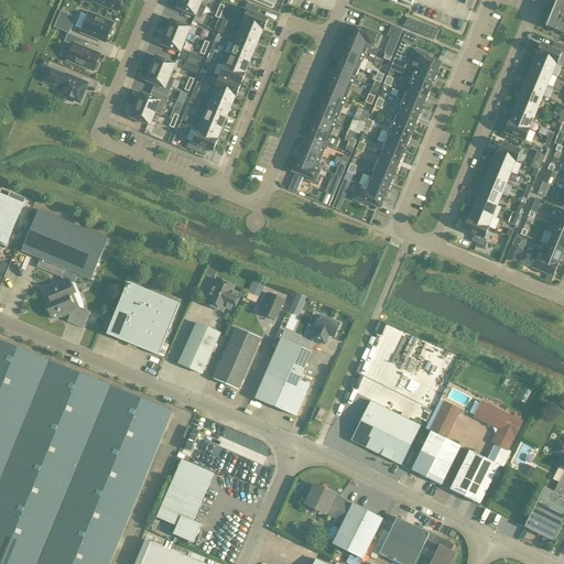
[(93,0),(93,2),(118,13),(122,0),(93,0)]
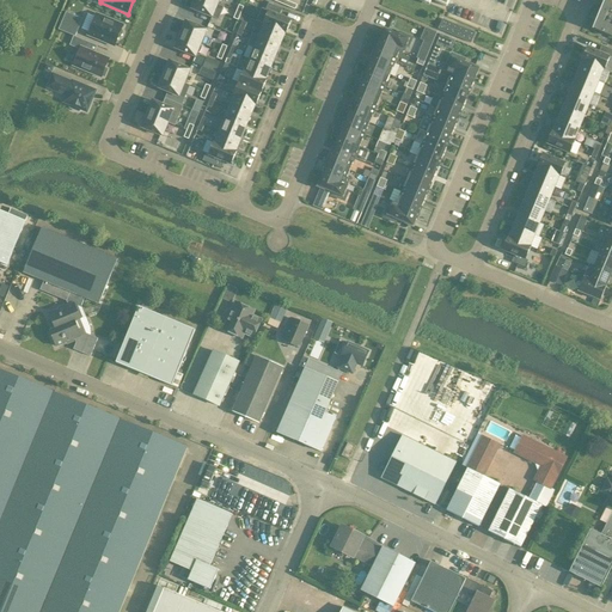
[(194,2),(191,8),(219,20),(225,7),(221,6),(218,4),(207,0),(193,0),(193,1),(194,2)]
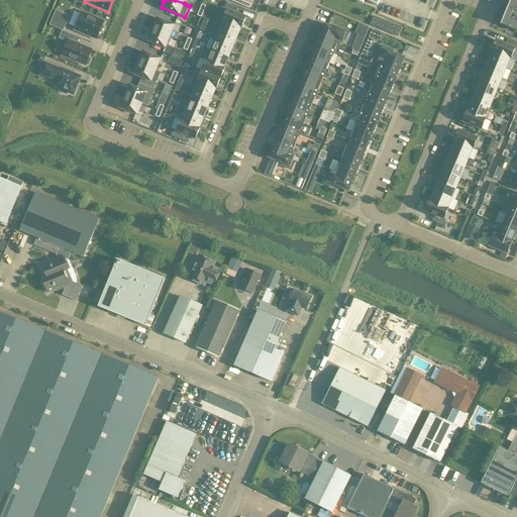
[(239,0),(236,0),(236,3),(248,8),(249,8),(250,4),(239,0)]
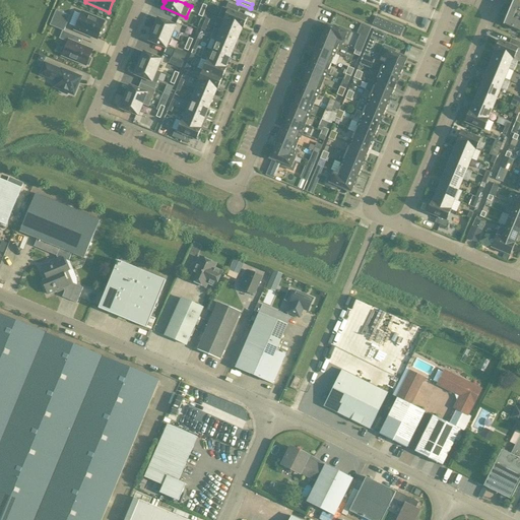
[(519,2),(513,0),(510,9),(519,12),(519,2)]
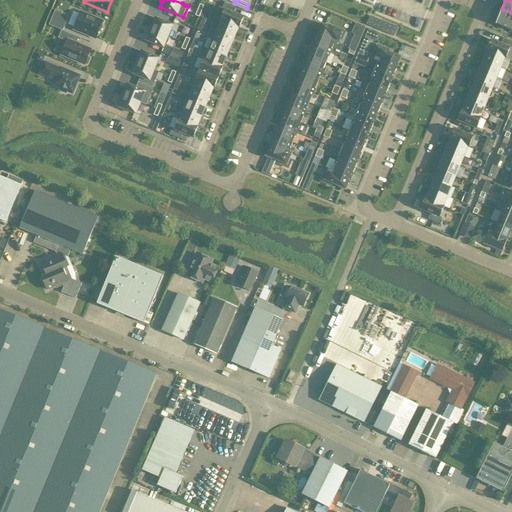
[(224,10),(220,20),(221,21),(222,21),(239,28),(244,17),(234,13),(236,7),(225,3),(222,9),(224,10)]
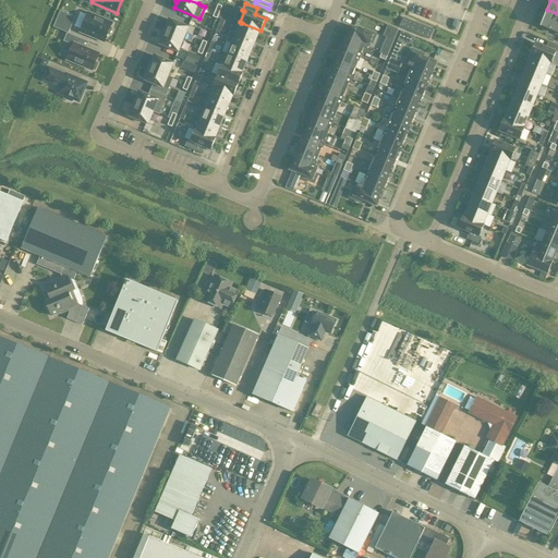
[(557,13),(547,10),(543,19),(557,24),(557,13)]
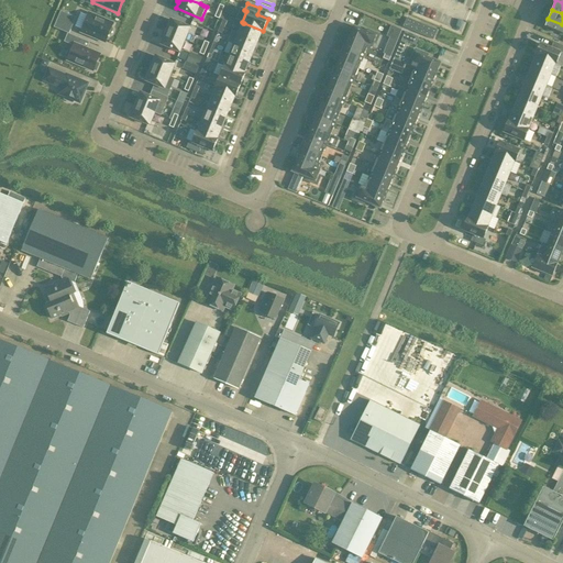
[(69,34),(76,18),(61,11),(54,28),(67,33),(69,34)]
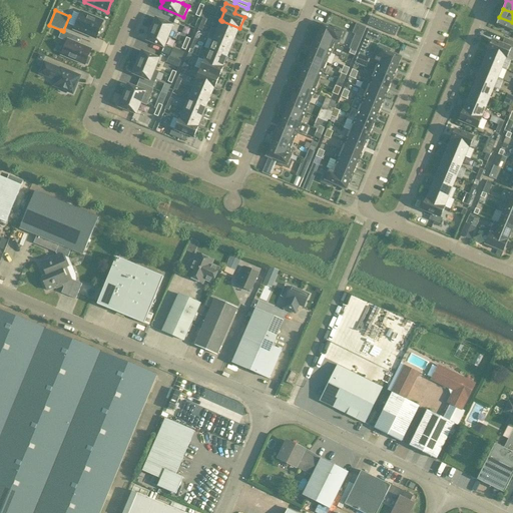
[(73,29),(96,38),(98,32),(100,31),(102,28),(101,25),(102,23),(80,13),(73,29)]
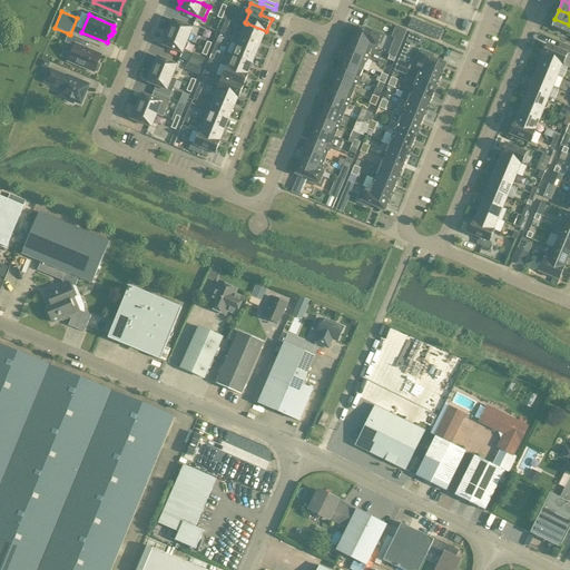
[(443,31),(412,18),(409,28),(439,40),(443,31)]
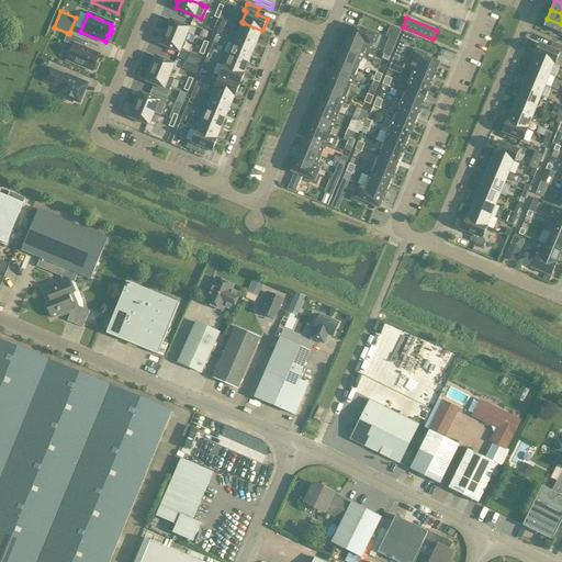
[(167,24),(164,32),(184,41),(190,26),(171,19),(169,24),(167,24)]
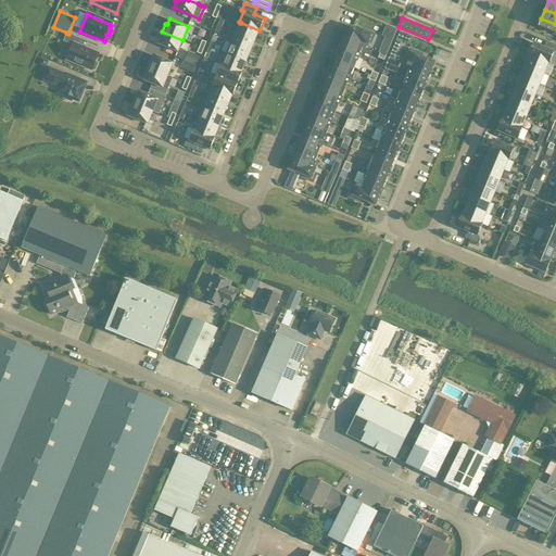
[(538,27),(536,28),(538,28),(555,34),(555,24),(541,19),(538,27)]
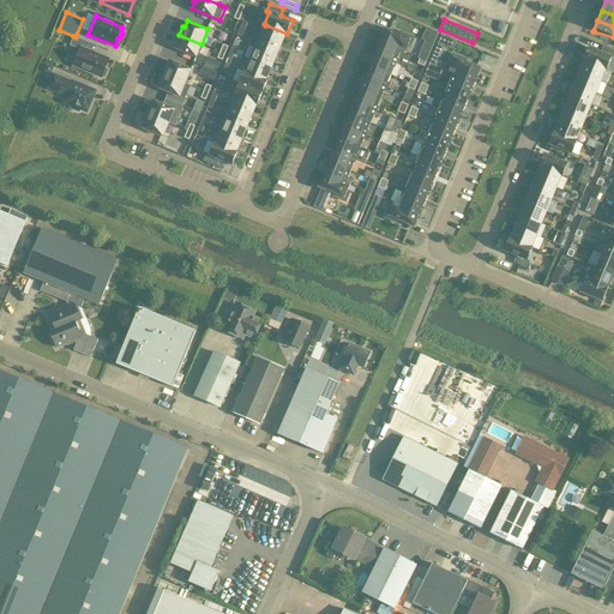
[(265,25),(260,37),(264,38),(282,46),(287,34),(266,25),(265,25)]
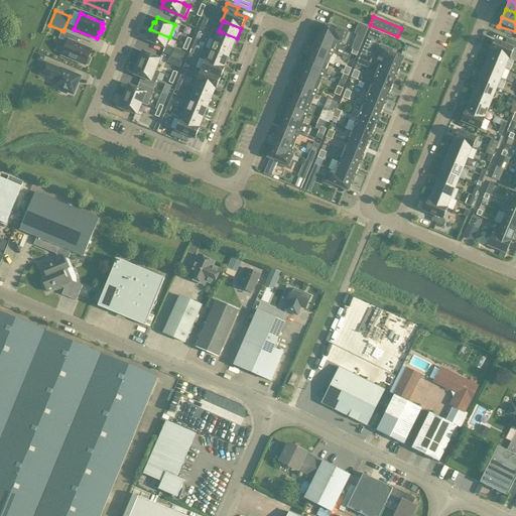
[(336,29),(323,24),(317,36),(337,44),(340,45),(343,39),(344,40),(347,32),(337,28),(336,29)]
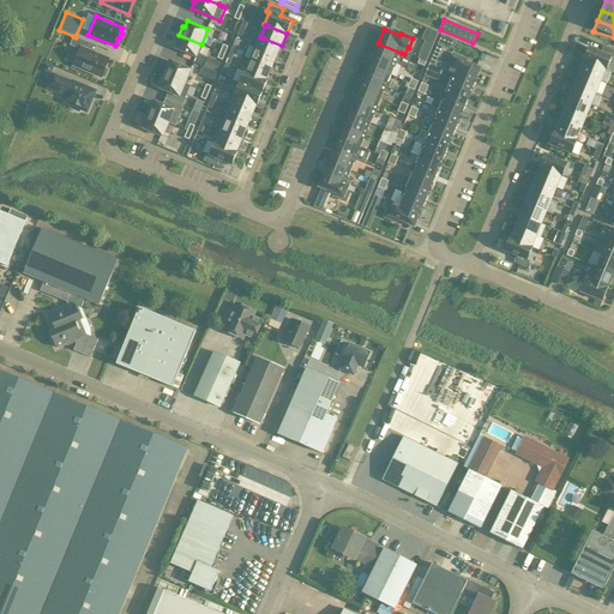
[(178,42),(175,48),(196,58),(202,44),(179,35),(176,41),(178,42)]
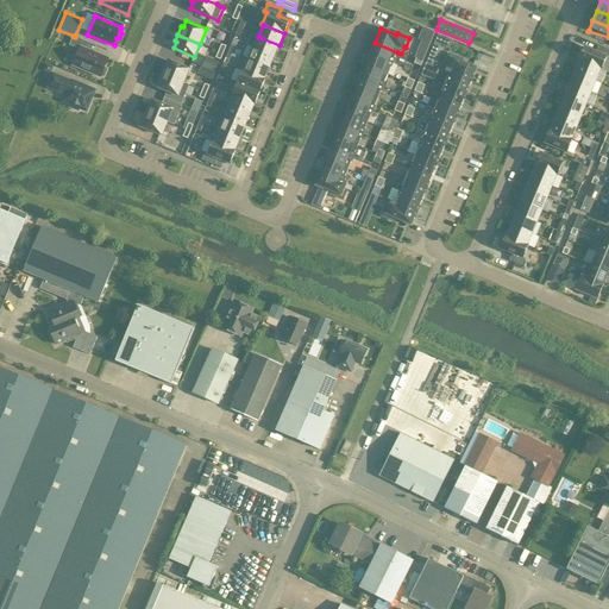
[(73,36),(69,45),(79,50),(73,66),(100,77),(101,76),(104,76),(107,69),(105,69),(108,58),(86,49),(88,43),(75,37),(73,36)]
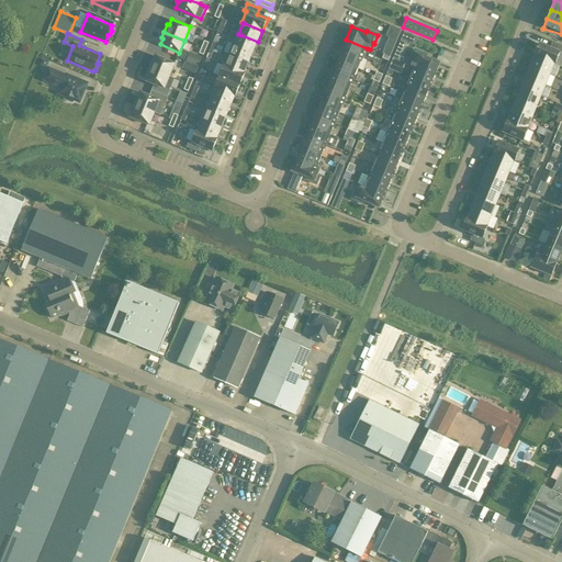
[(238,34),(234,45),(254,53),(258,42),(242,35),(238,34)]
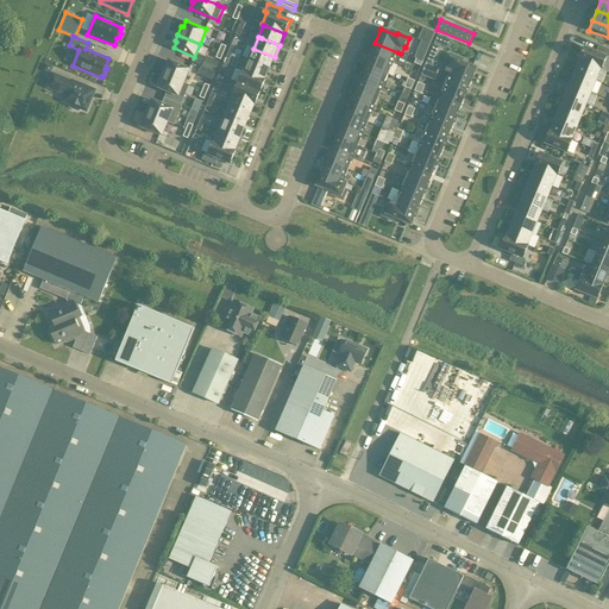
[(420,48),(418,55),(425,58),(428,51),(431,45),(422,42),(420,48)]
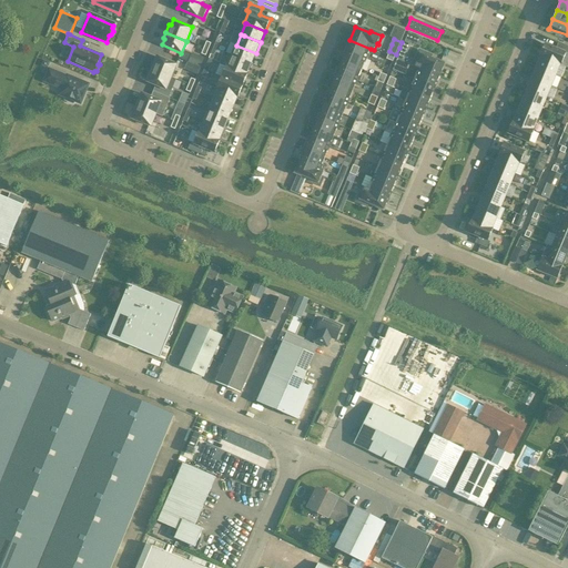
[(365,60),(371,49),(350,40),(345,51),(365,60)]
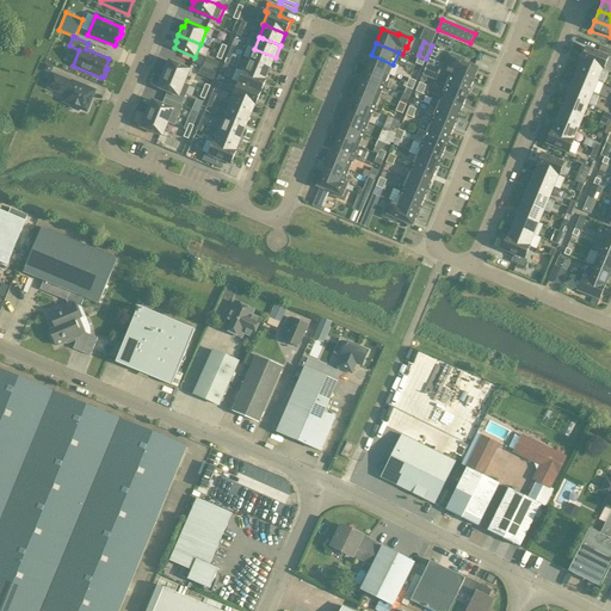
[(588,47),(582,61),(602,69),(604,71),(610,73),(610,71),(610,50),(600,47),(599,50),(588,47)]
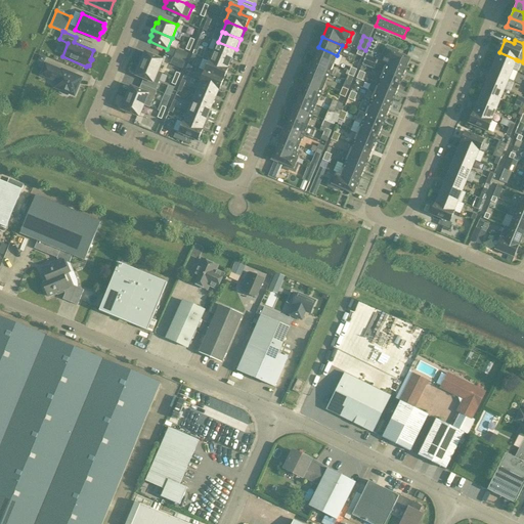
[(218,42),(214,52),(232,59),(236,49),(218,42)]
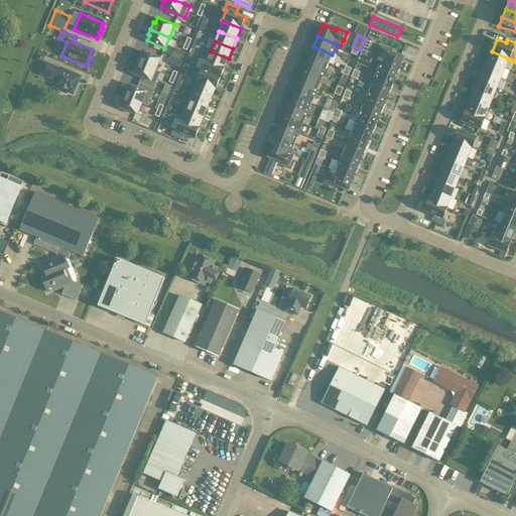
[(363,50),(361,54),(362,54),(367,56),(369,52),(372,45),(366,43),(363,50)]
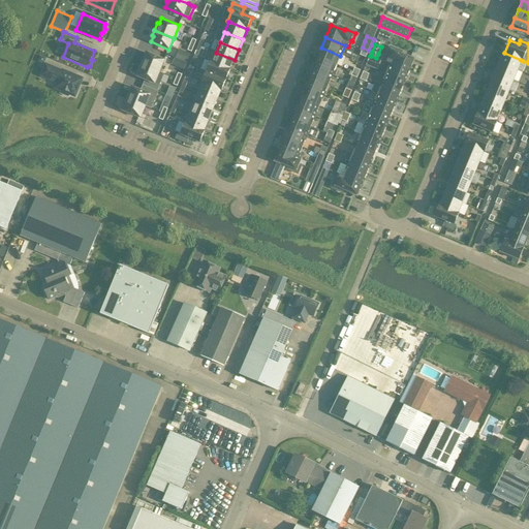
[(336,66),(340,56),(321,48),(317,58),(336,66)]
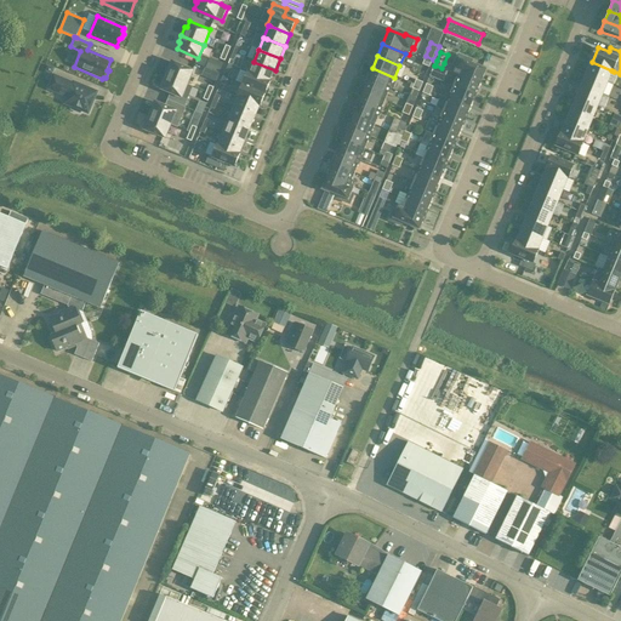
[(454,73),(457,75),(480,85),(486,70),(471,63),(471,61),(459,56),(454,66),(456,66),(454,73)]
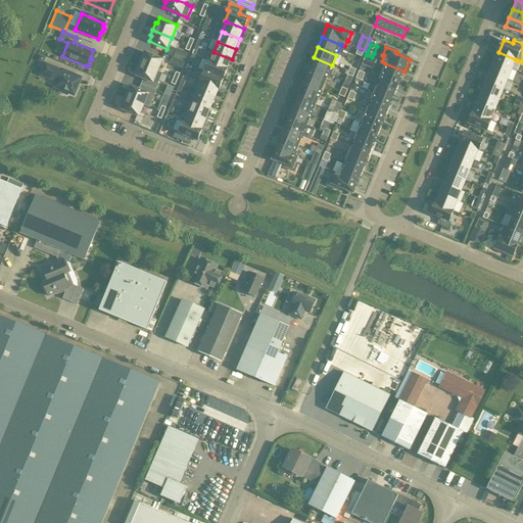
[(170,64),(182,68),(187,52),(175,48),(170,64)]
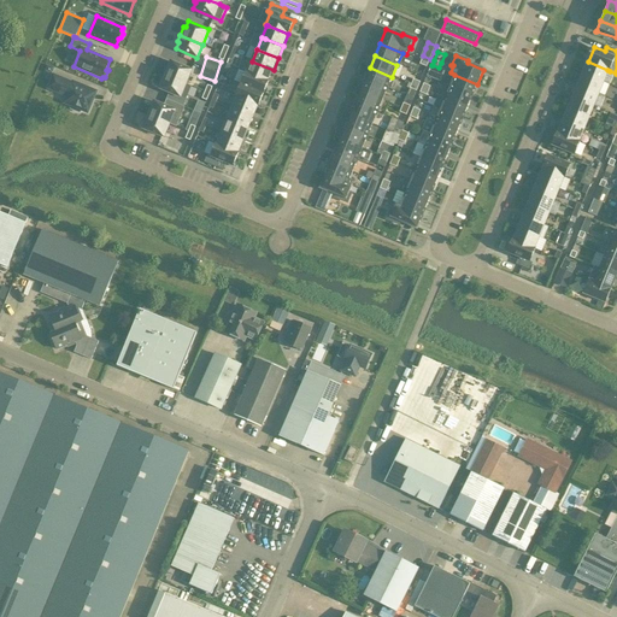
[(166,66),(163,75),(170,77),(186,84),(192,70),(171,62),(169,68),(166,66)]
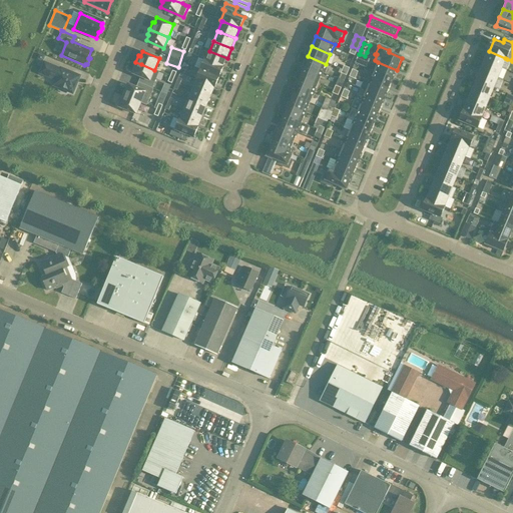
[(209,51),(205,60),(223,68),(227,58),(209,51)]
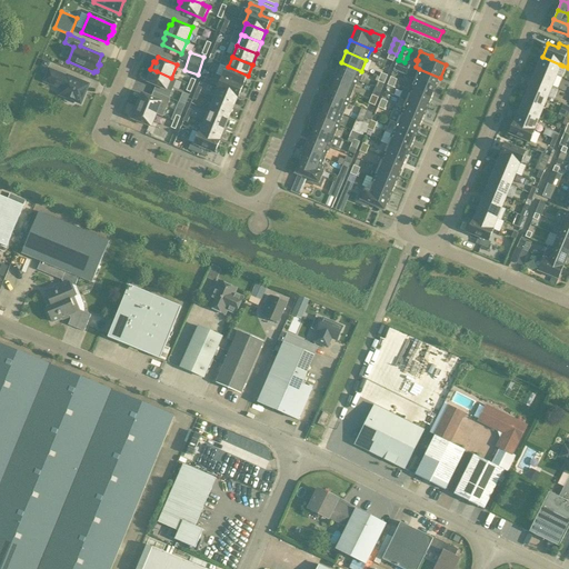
[(560,65),(541,57),(537,68),(556,76),(560,65)]
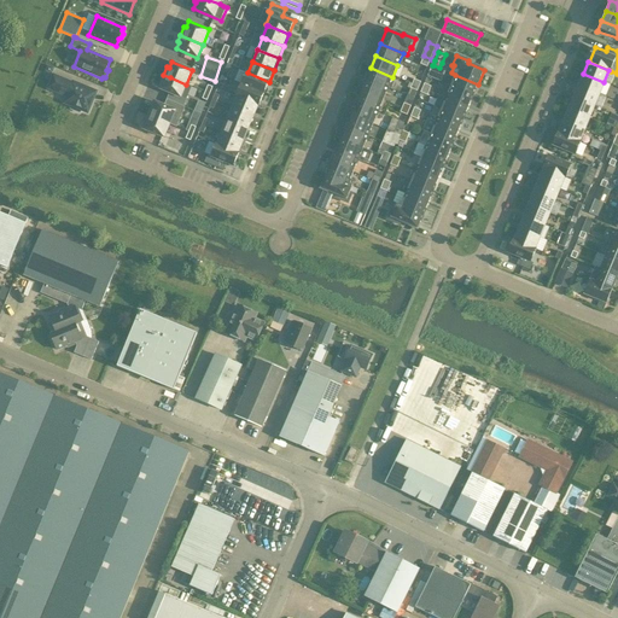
[(388,89),(392,77),(371,68),(365,80),(388,89)]
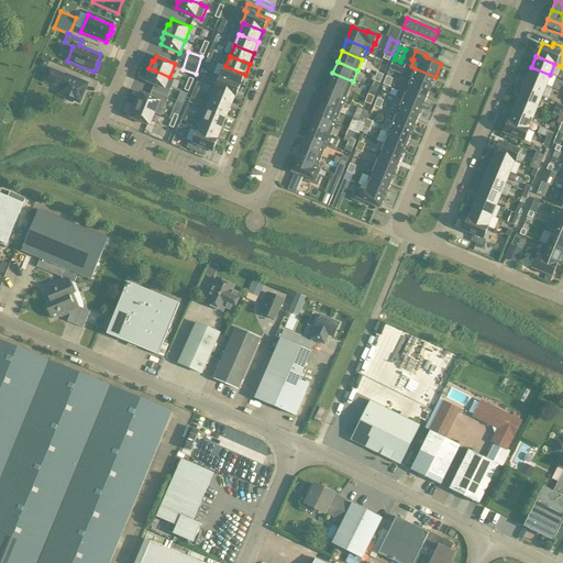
[(223,66),(219,77),(235,84),(240,86),(245,75),(225,66),(223,66)]
